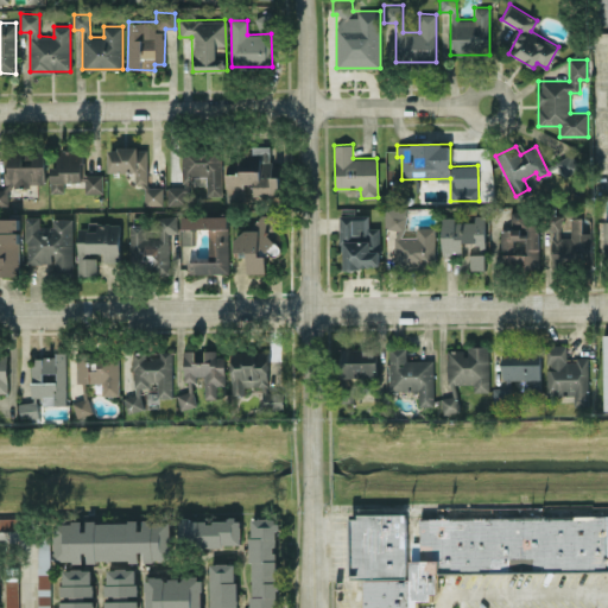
[(108,171),(134,171),(134,184),(144,184),(144,204),(163,204),(163,187),(147,187),(147,147),(108,147),(108,171)]
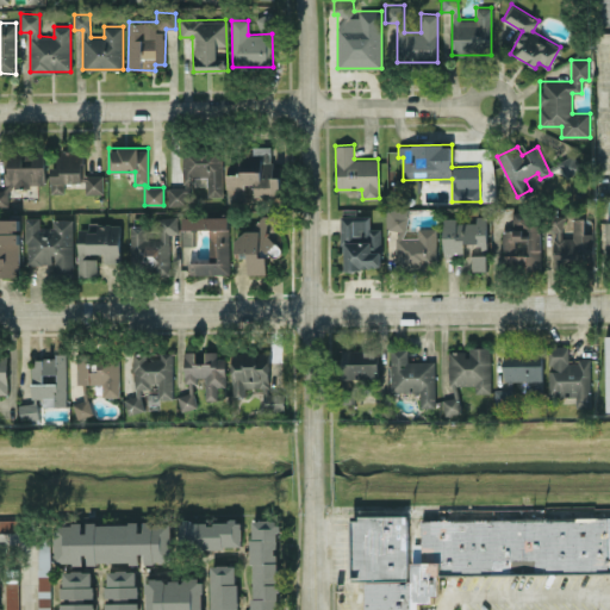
[(83,149),(61,149),(60,166),(51,166),(50,193),(63,193),(63,181),(82,182),(83,149)]
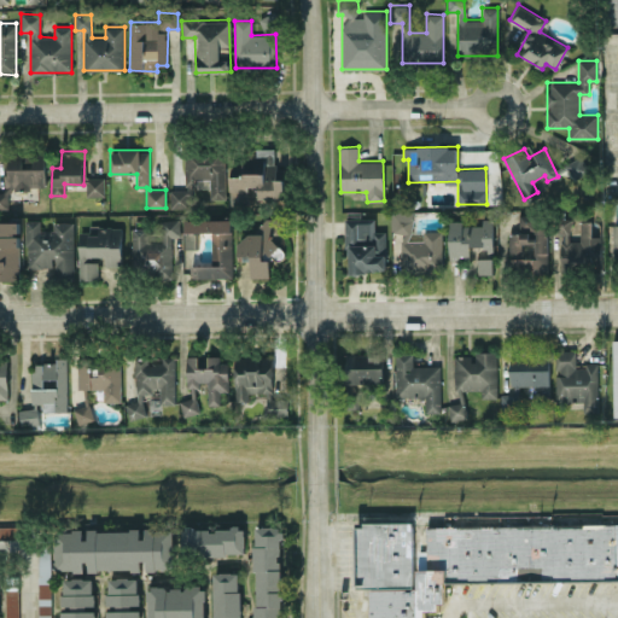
[(210,179),(210,199),(226,198),(225,151),(188,152),(188,179),(210,179)]
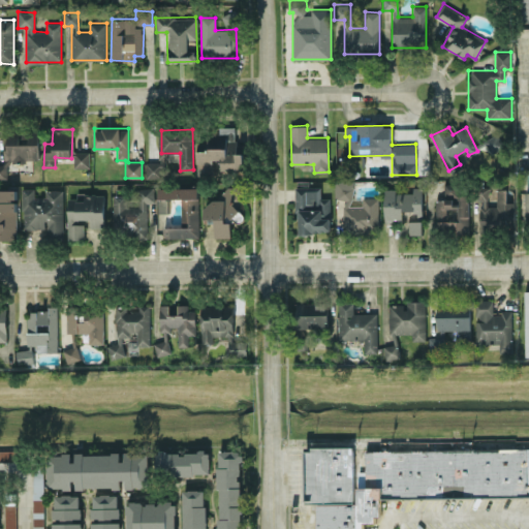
[(38,161),(38,132),(4,132),(4,164),(0,163),(0,178),(7,178),(7,161),(38,161)]
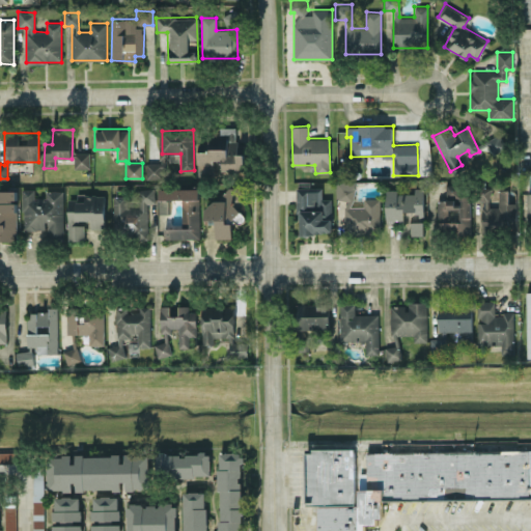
[(486,142),(494,154),(508,145),(500,133),(486,142)]
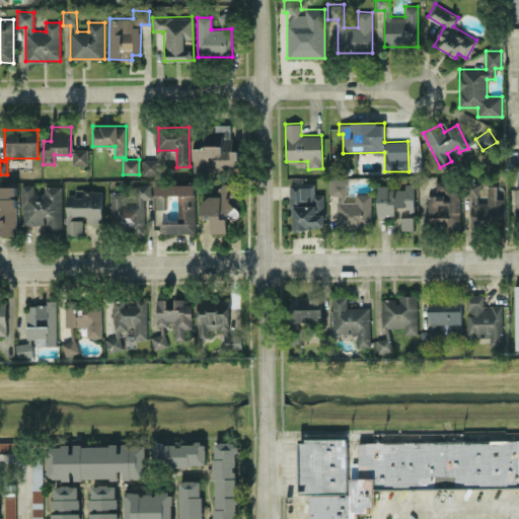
[(73,164),(88,164),(87,149),(72,149),(73,164)]
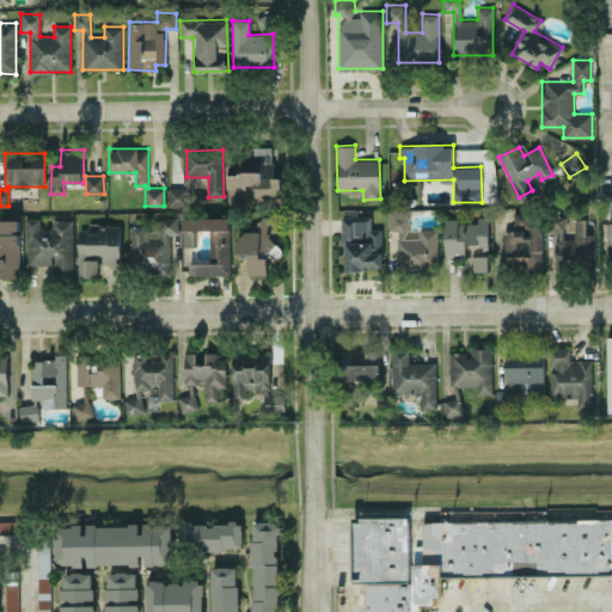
[(187,188),(169,188),(169,206),(188,206),(187,188)]
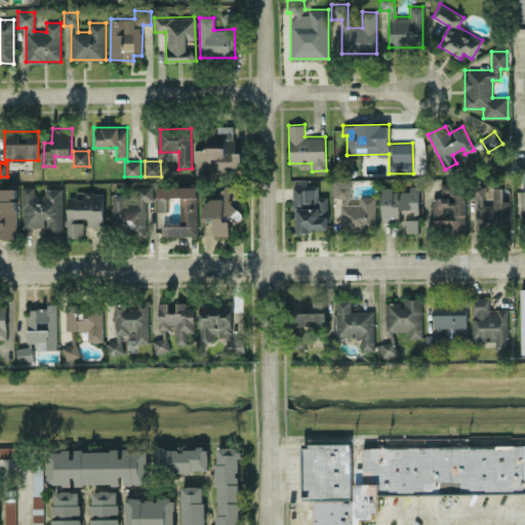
[(434,198),(433,229),(452,229),(452,232),(465,232),(465,192),(458,191),(458,183),(441,183),(440,198),(434,198)]
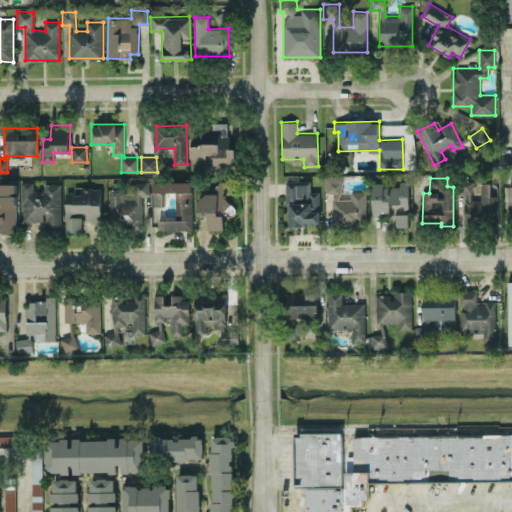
[(208,229),(223,230),(224,212),(232,213),(233,196),(232,196),(232,181),(215,180),(215,193),(199,193),(199,213),(208,214),(208,229)]
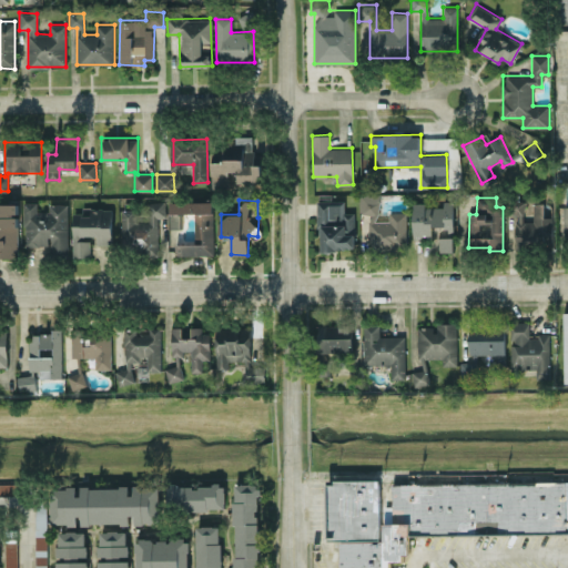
[(407,212),(389,212),(388,221),(377,221),(377,200),(363,200),(363,214),(368,214),(368,250),(406,250),(407,212)]
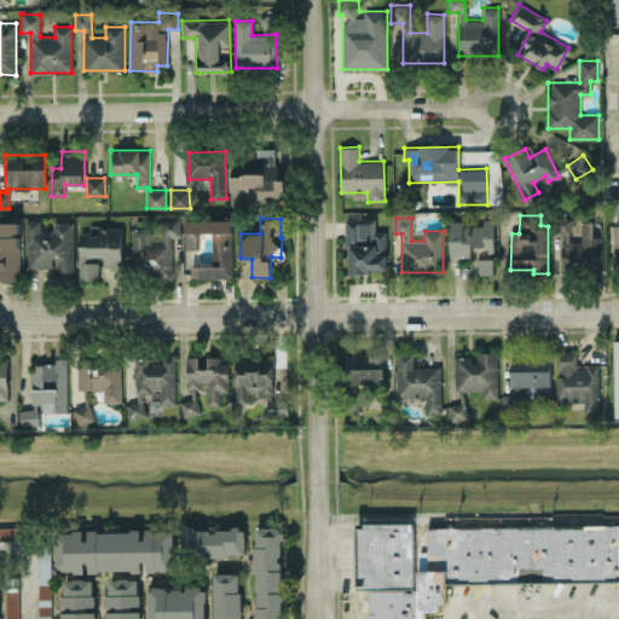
[(347,272),(386,272),(386,231),(375,232),(375,219),(347,219),(347,272)]
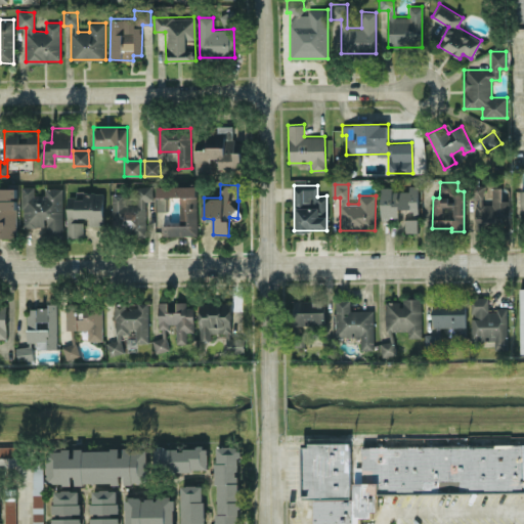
[(419,210),(418,185),(409,185),(409,190),(392,191),(392,186),(381,187),(381,219),(398,219),(398,211),(419,210)]
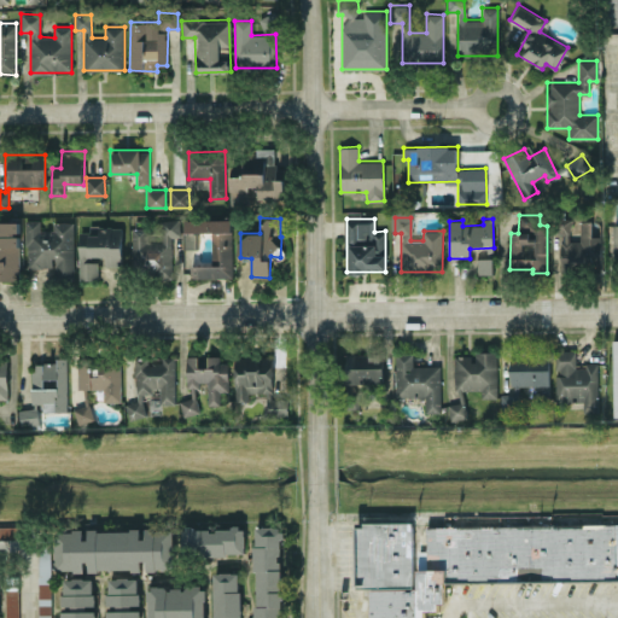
[(74,274),(74,221),(53,221),(53,233),(40,233),(40,220),(25,220),(25,268),(54,268),(54,274),(74,274)]
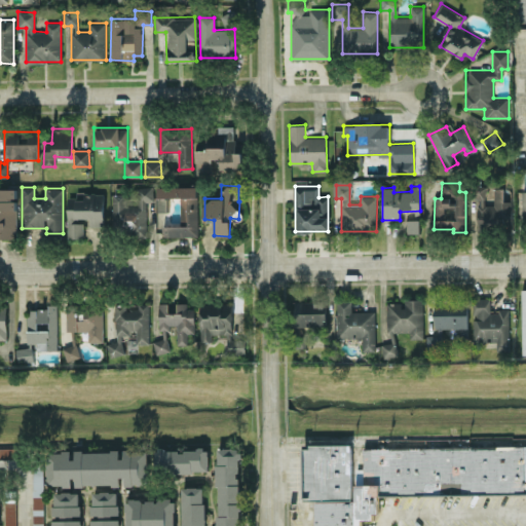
[(112,193),(113,229),(133,229),(133,237),(147,236),(146,202),(153,202),(153,187),(134,187),(134,193),(112,193)]
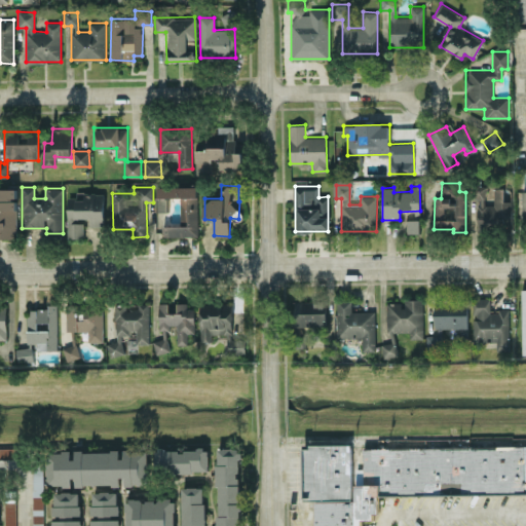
[(197,236),(197,187),(157,187),(157,211),(167,211),(167,197),(180,197),(180,222),(162,222),(162,236),(197,236)]
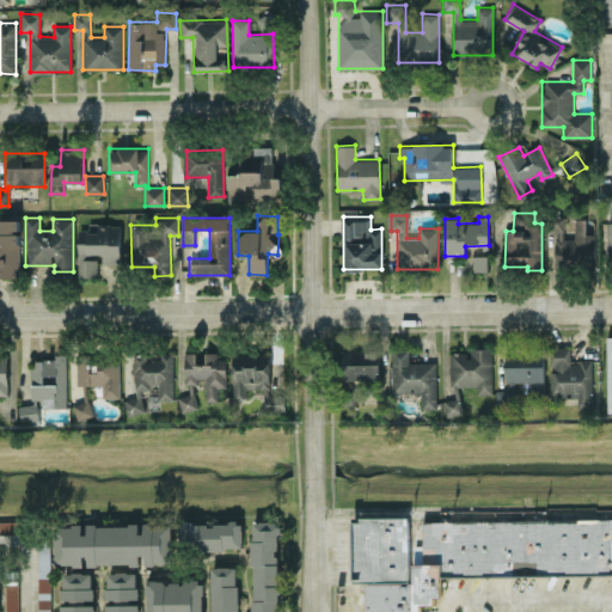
[(19,219),(0,219),(0,264),(0,277),(19,277),(19,219)]
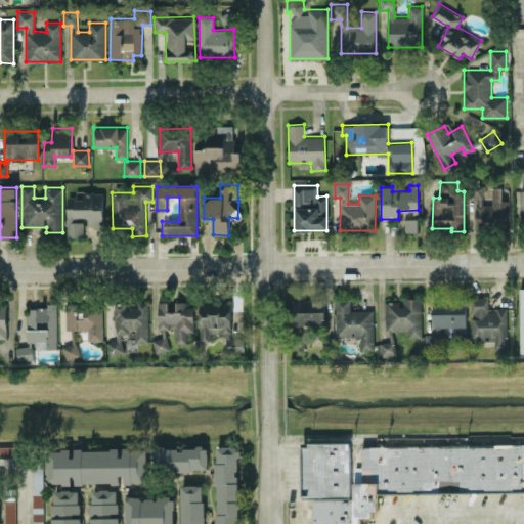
[(67,197),(67,236),(83,236),(83,217),(89,217),(89,225),(103,225),(103,191),(82,191),(82,197),(67,197)]
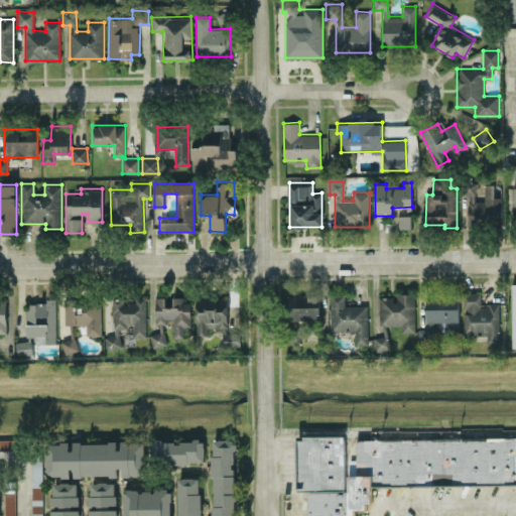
[(399,228),(412,228),(412,215),(399,215),(399,228)]
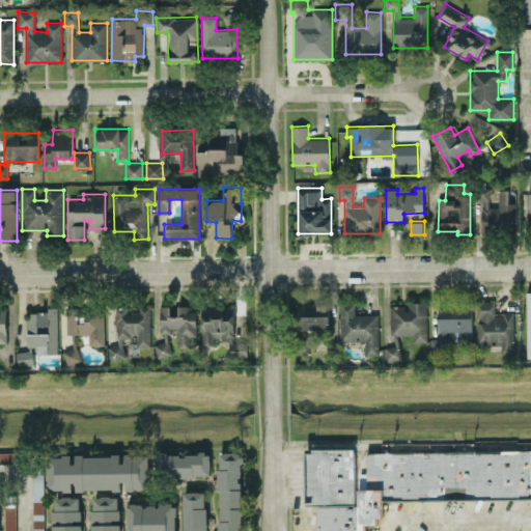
[(478,345),(500,345),(500,353),(514,353),(513,312),(495,313),(494,301),(477,301),(478,345)]
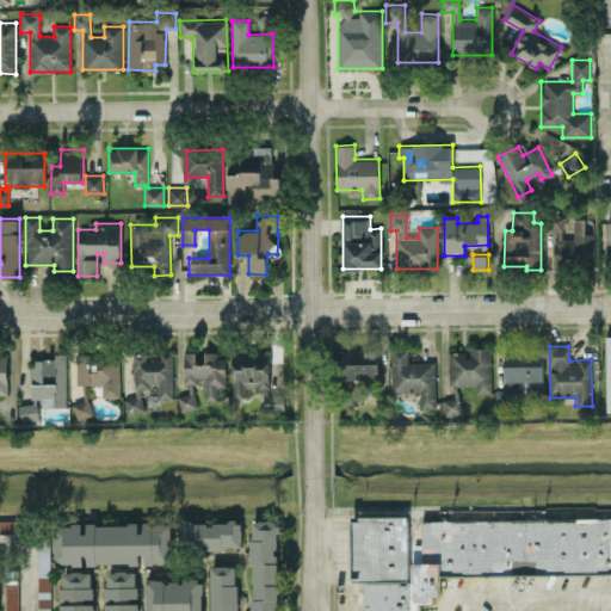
[(491,347),(468,347),(468,351),(449,351),(450,384),(476,384),(476,393),(492,393),(491,347)]
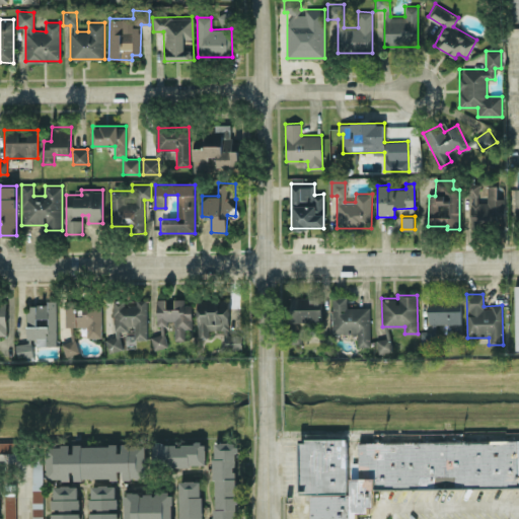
[(331,334),(357,332),(357,347),(370,346),(370,306),(347,307),(347,296),(331,296),(331,334)]
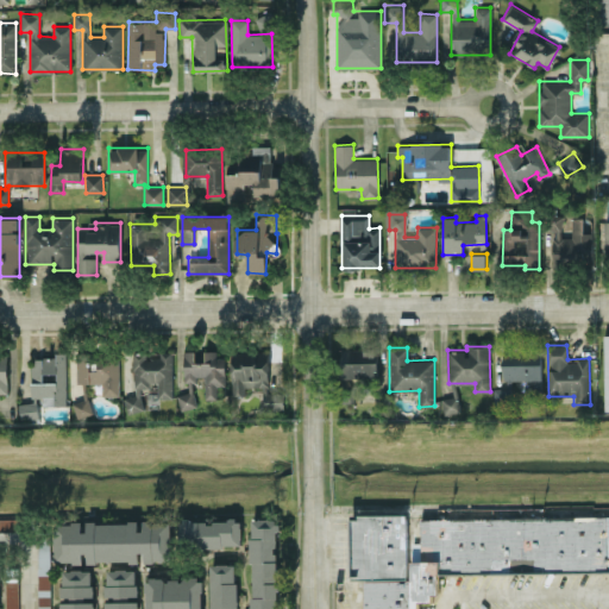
[(503,380),(526,380),(527,394),(542,394),(541,347),(502,347),(503,380)]
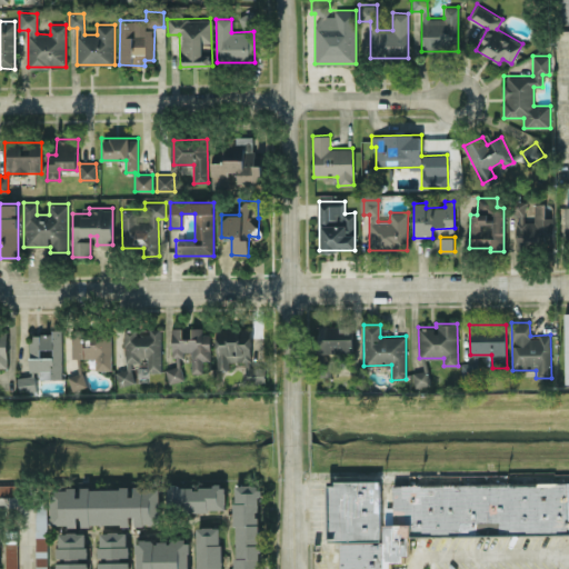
[(319,353),(352,352),(351,326),(318,326),(319,353)]
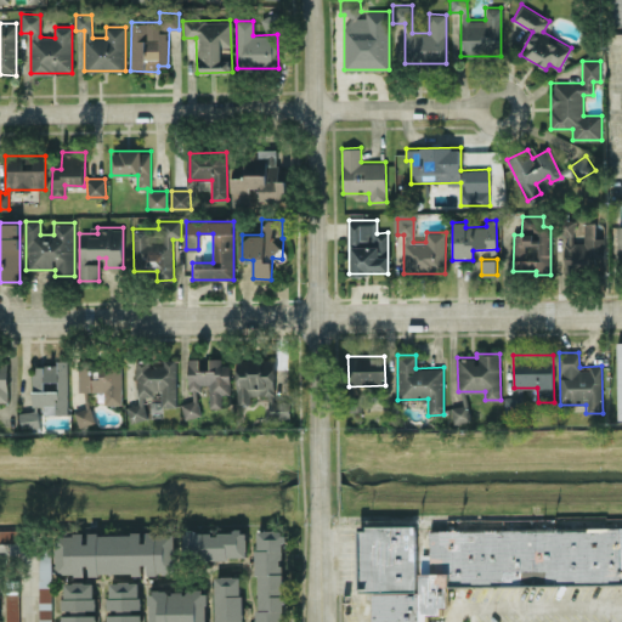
[(209,407),(221,407),(221,394),(230,394),(230,361),(209,361),(209,369),(198,369),(198,357),(187,358),(188,388),(209,388),(209,407)]
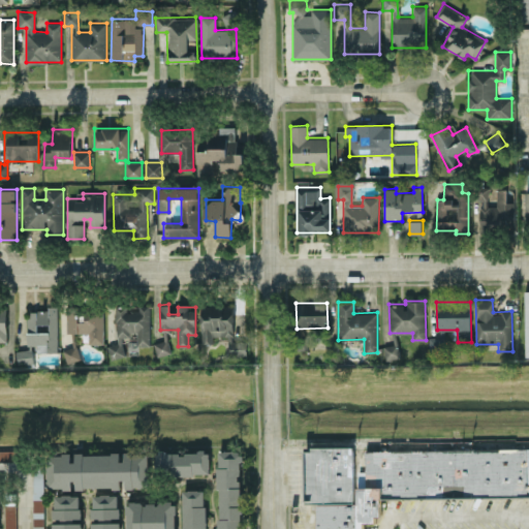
[(151,345),(151,305),(138,305),(138,310),(127,310),(127,305),(116,305),(116,344),(107,344),(107,356),(125,356),(125,337),(130,337),(130,332),(136,332),(136,345),(151,345)]
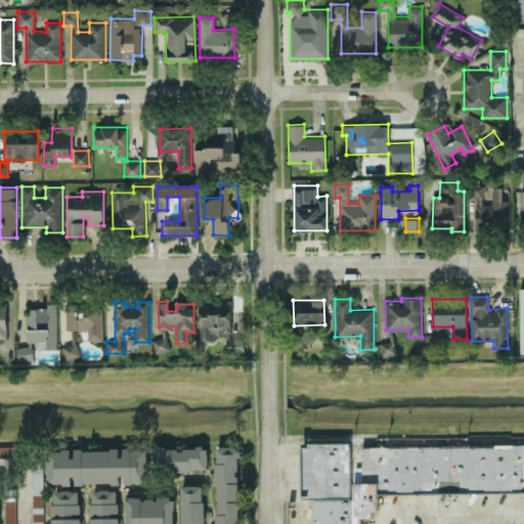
[(230,338),(230,302),(200,302),(199,340),(212,340),(212,333),(226,333),(226,352),(246,352),(246,338),(230,338)]
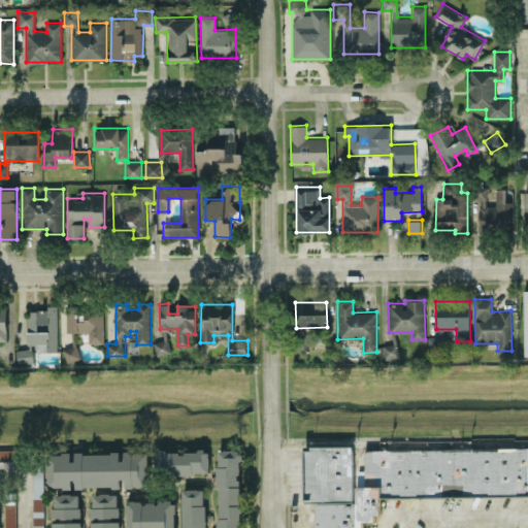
[(102,342),(103,306),(67,305),(66,331),(89,332),(89,342),(102,342)]
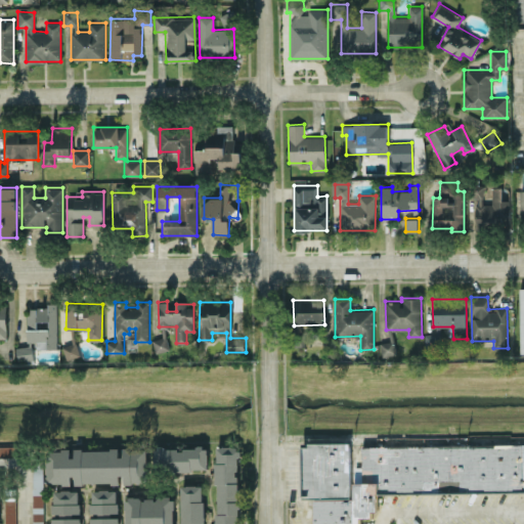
[(56,306),(27,306),(27,342),(37,342),(37,348),(57,348),(56,306)]
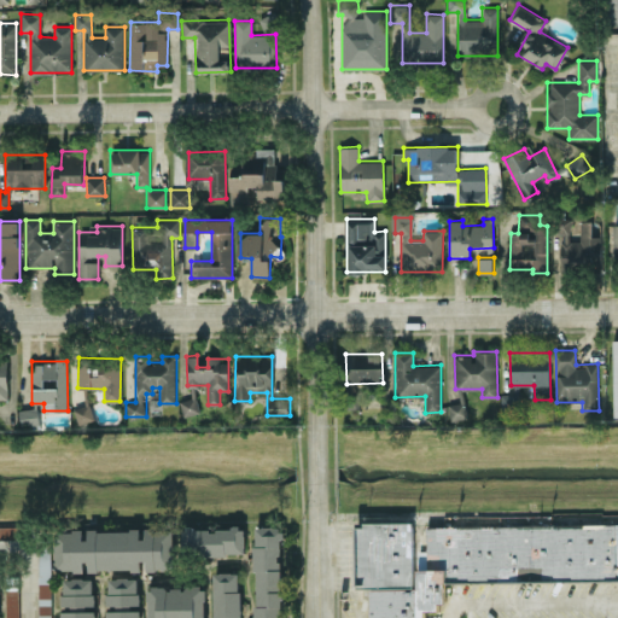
[(501,394),(501,412),(517,410),(517,394),(501,394)]
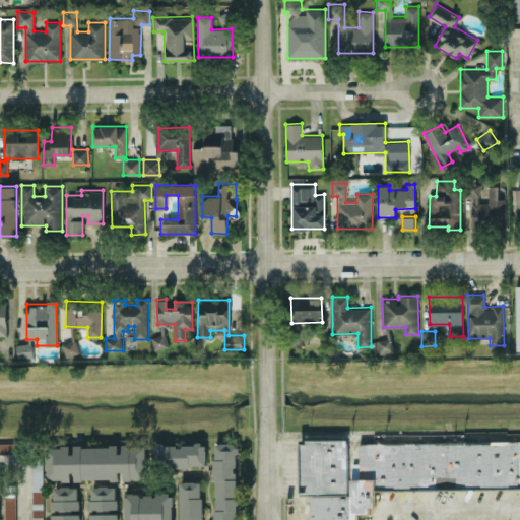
[(154,349),(168,346),(165,334),(151,337),(154,349)]
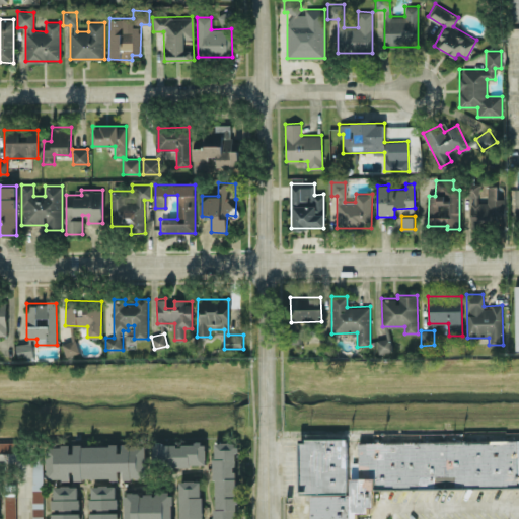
[(390,338),(376,341),(379,353),(393,350),(390,338)]
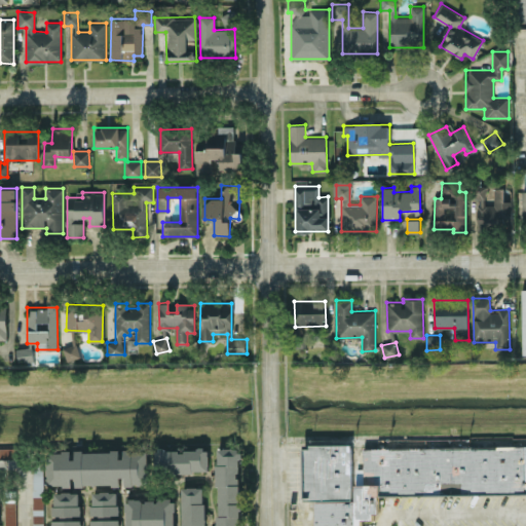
[(66,360),(79,358),(77,344),(64,346),(66,360)]
